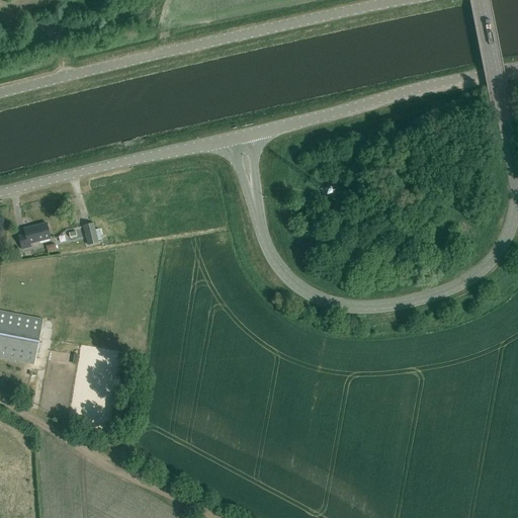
[(334,184),(323,189),(327,197),(338,192),(334,184)]
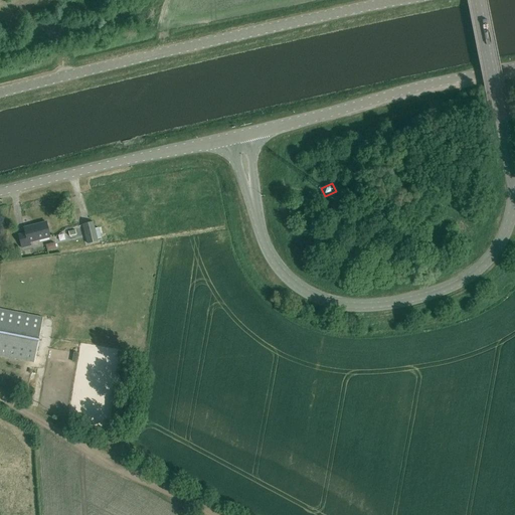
[(50,237),(46,222),(23,228),(25,233),(18,235),(21,248),(30,245),(29,242),(50,237)]
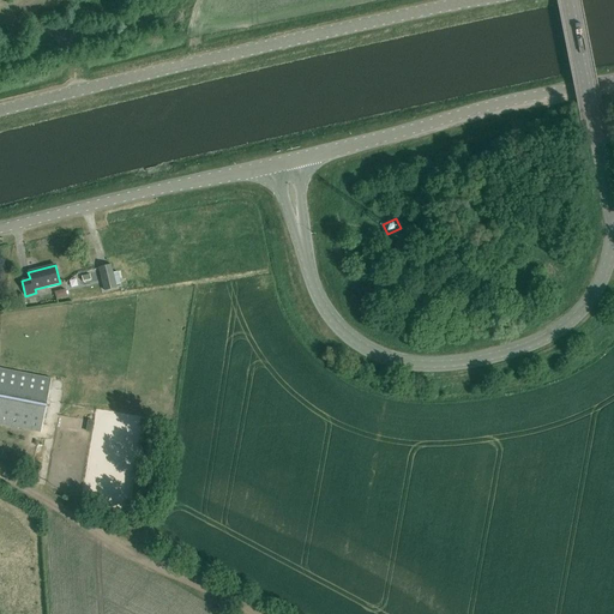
[(114,280),(110,265),(97,269),(103,292),(116,288),(115,286),(119,284),(118,278),(114,280)]
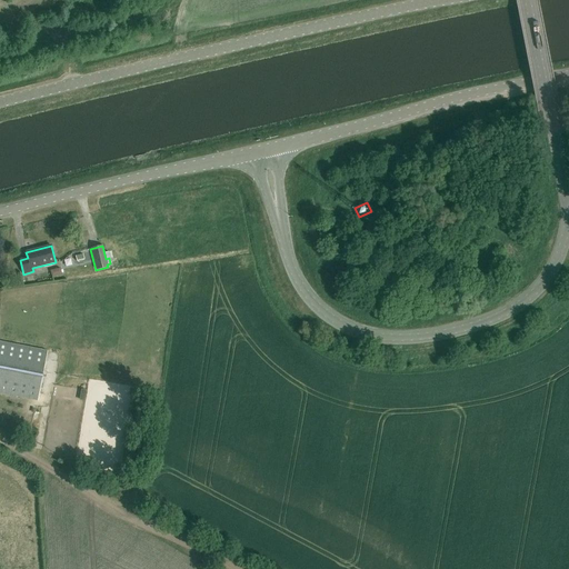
[(61,276),(60,268),(50,270),(51,278),(61,276)]
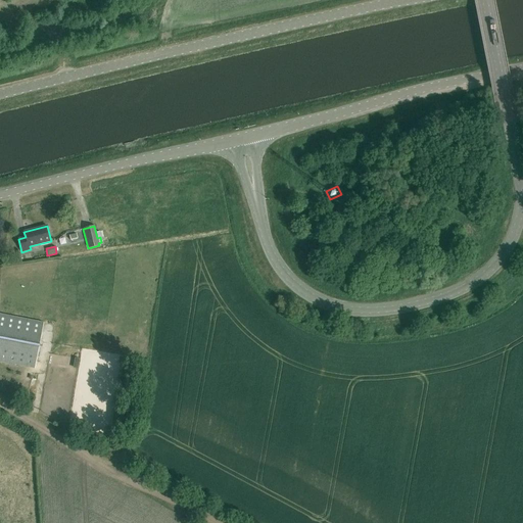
[(44,322),(0,314),(0,361),(36,367),(44,322)]
